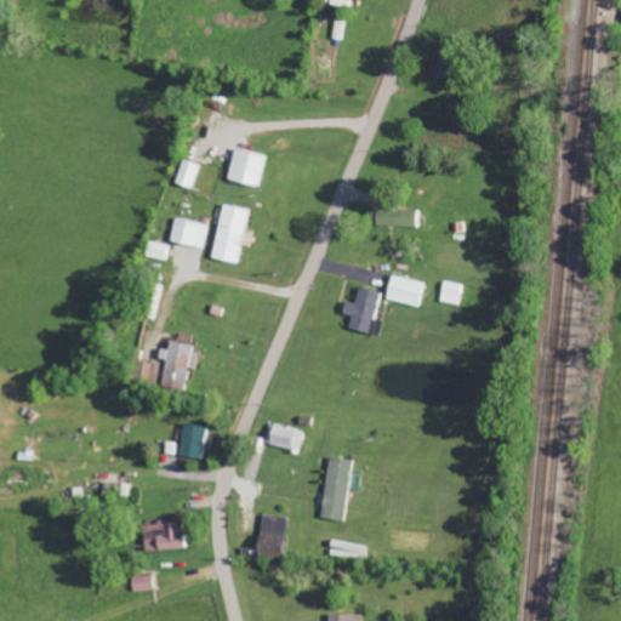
[(228,178),(257,186),(266,155),(235,148),(228,178)]
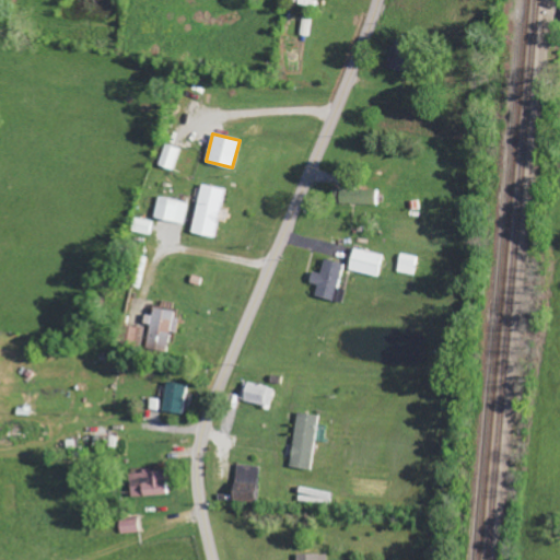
[(159,165),(174,170),(181,148),(165,143),(159,165)]
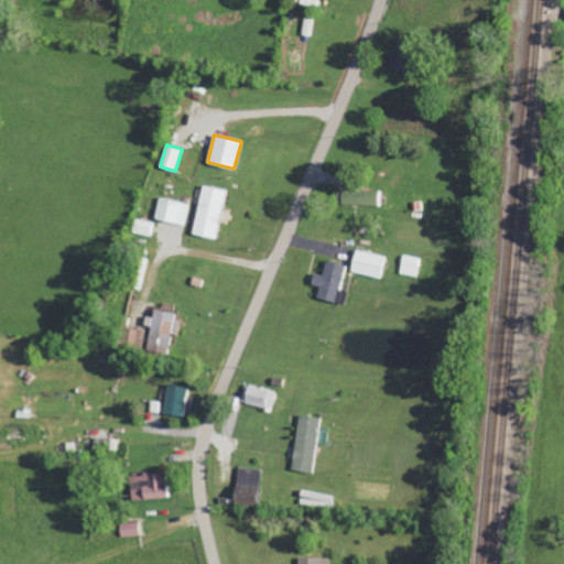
[(216,239),(227,190),(203,184),(192,234),(216,239)]
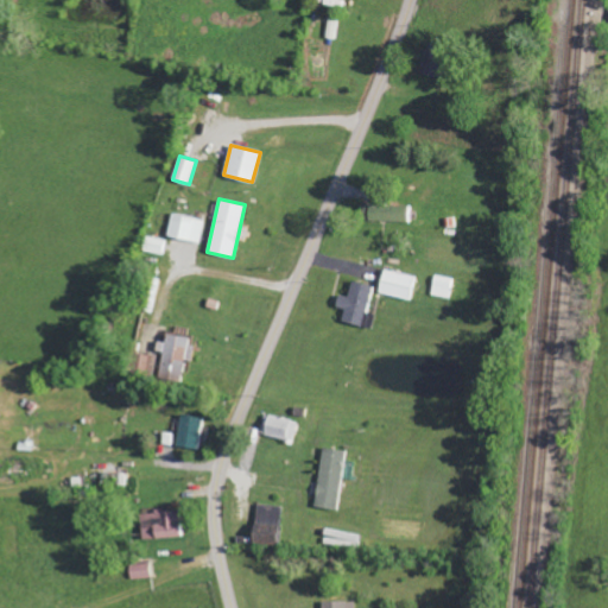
[(410,222),(411,206),(387,206),(387,198),(362,198),(362,221),(410,222)]
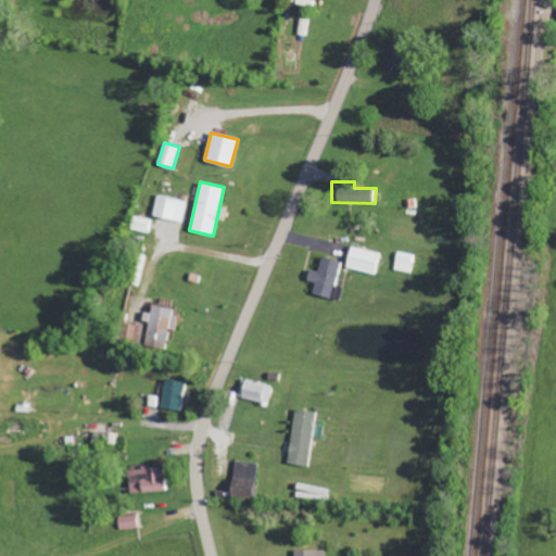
[(153,215),(184,223),(188,201),(158,194),(153,215)]
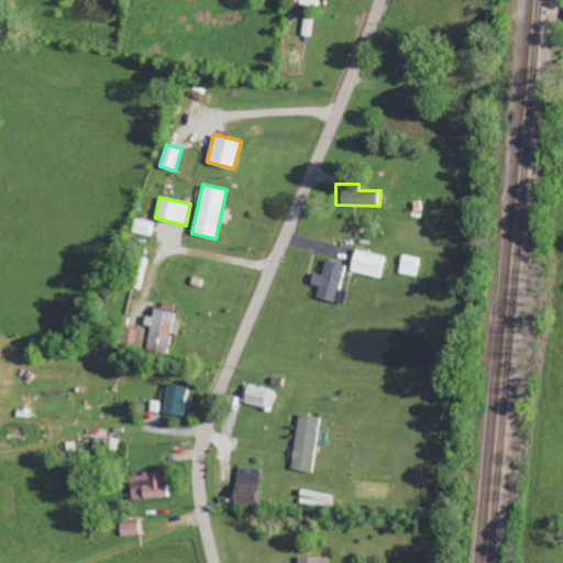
[(155,222),(134,218),(132,231),(152,235),(155,222)]
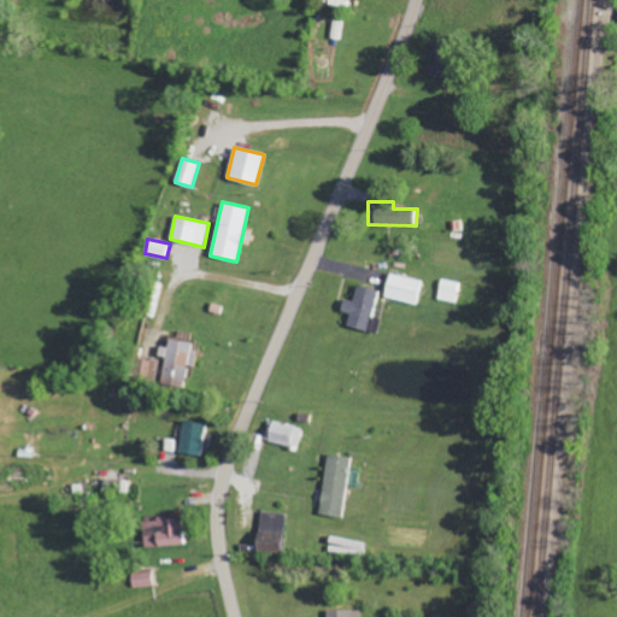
[(383,297),(415,304),(421,280),(389,272),(383,297)]
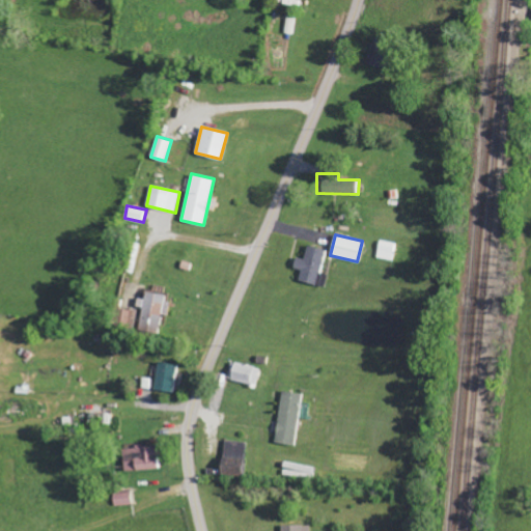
[(378,258),(393,260),(395,242),(380,241),(378,258)]
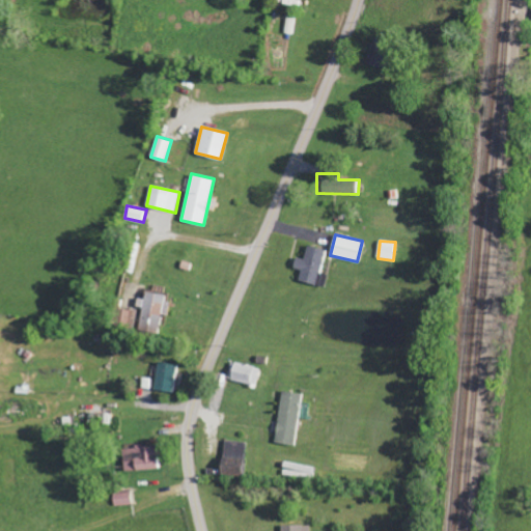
[(325,287),(328,275),(322,273),(328,251),(308,245),(304,259),(296,257),(292,268),(301,270),(298,280),(325,287)]
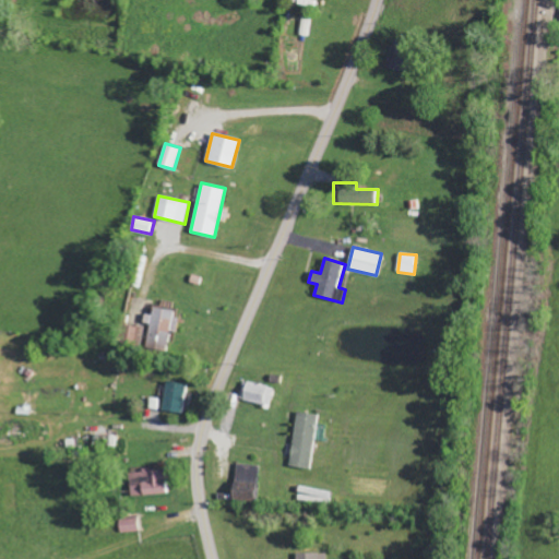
[(145,346),(168,349),(170,331),(177,332),(180,313),(153,308),(152,316),(145,314),(143,323),(150,324),(145,346)]
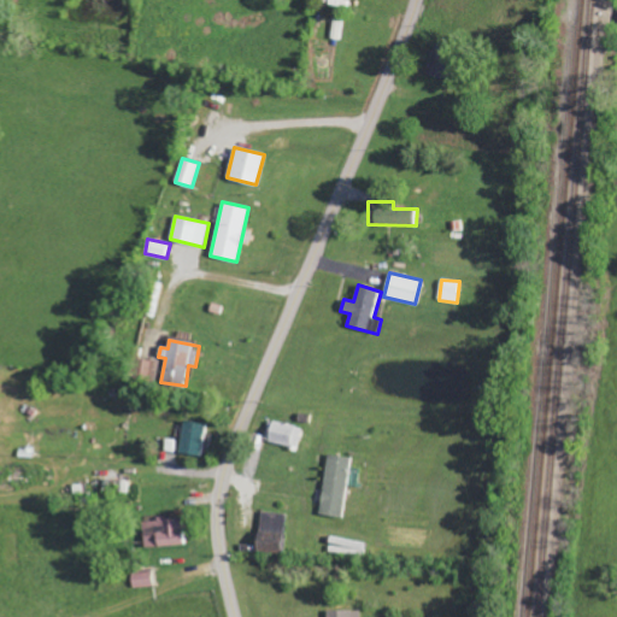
[(140,380),(160,380),(159,359),(139,360),(140,380)]
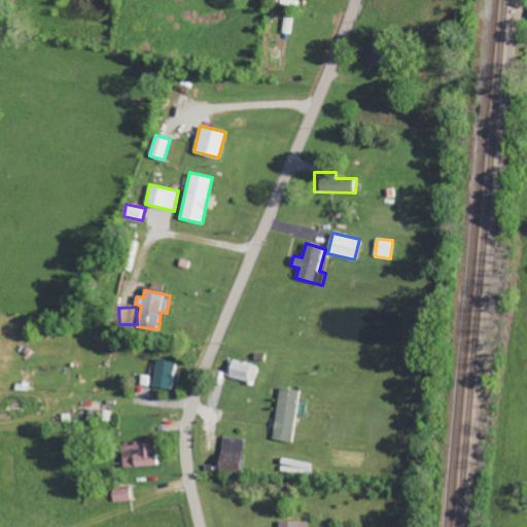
[(177,361),(157,359),(155,387),(175,389),(177,361)]
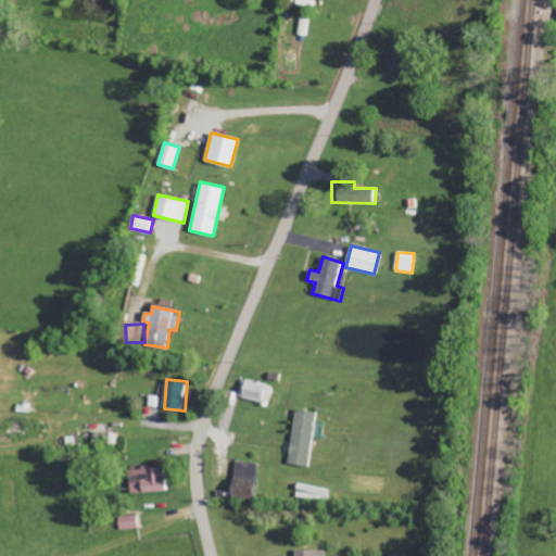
[(240,400),(269,403),(272,383),(242,380),(240,400)]
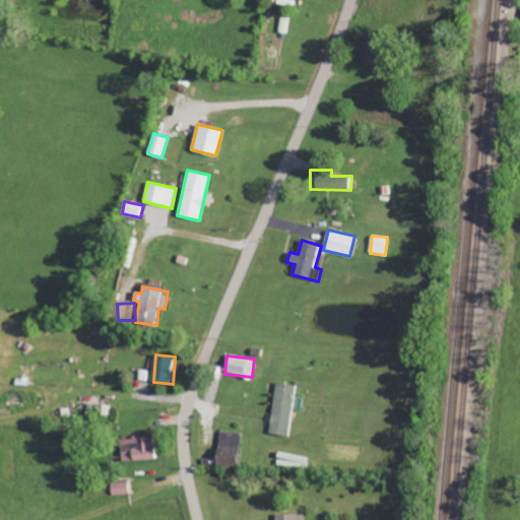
[(298,386),(277,383),(269,433),(289,436),(298,386)]
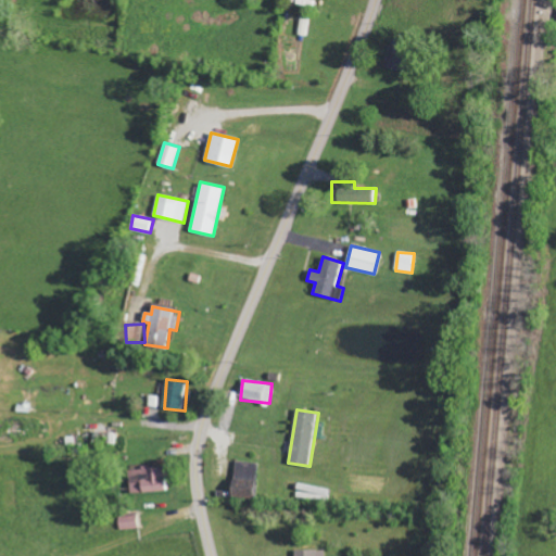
[(234,497),(255,497),(256,463),(235,462),(234,497)]
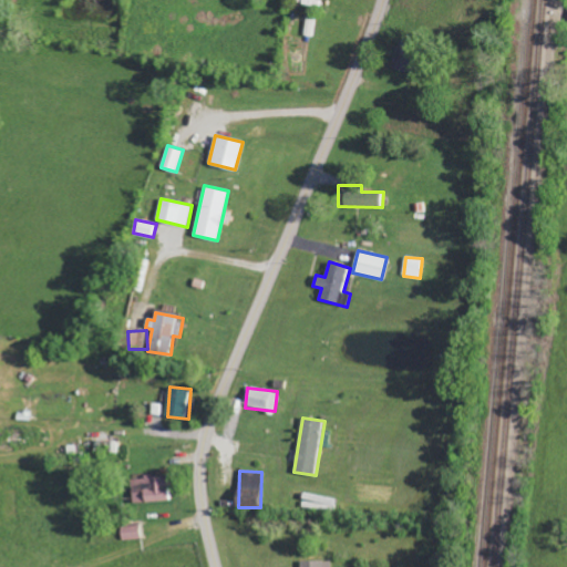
[(165,476),(132,477),(133,503),(166,501),(165,476)]
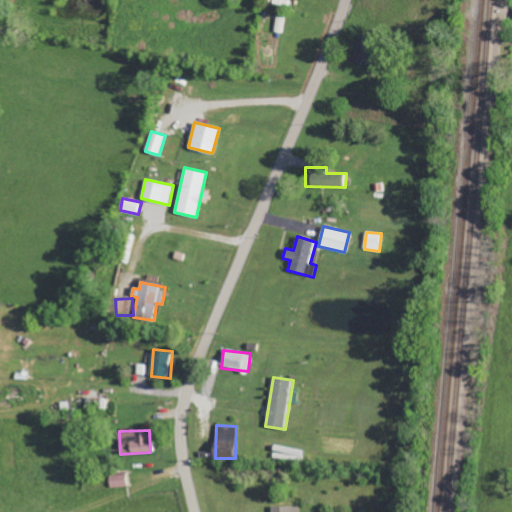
[(109,474),(110,488),(127,487),(127,473),(109,474)]
